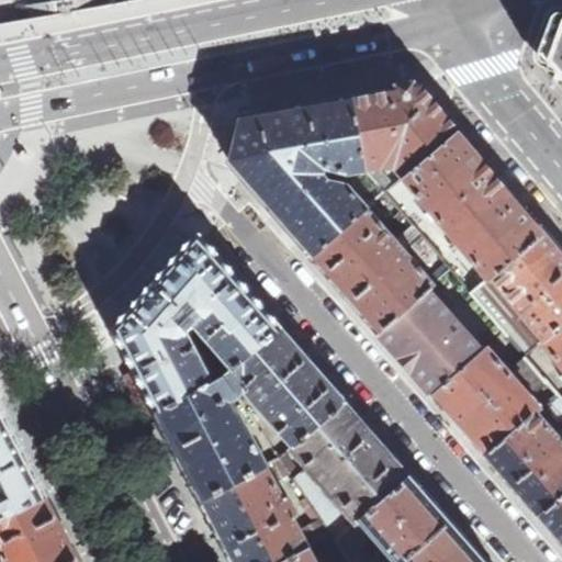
[(540,59),(561,83),(561,9),(559,10),(555,11),(553,13),(539,54),(539,56),(540,59)]
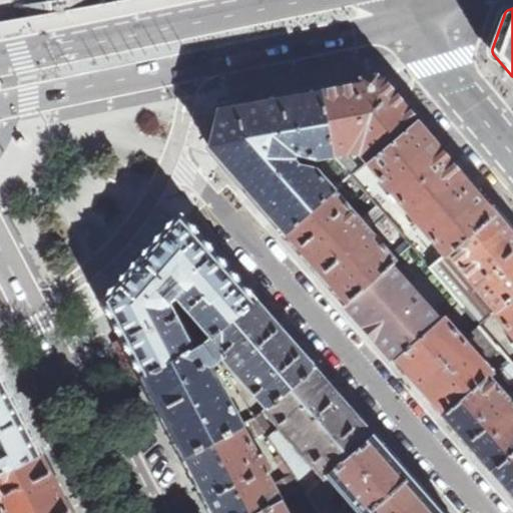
[(370,160),(419,119),(385,77),(323,89),(333,152),(351,149),(361,149),(370,160)]
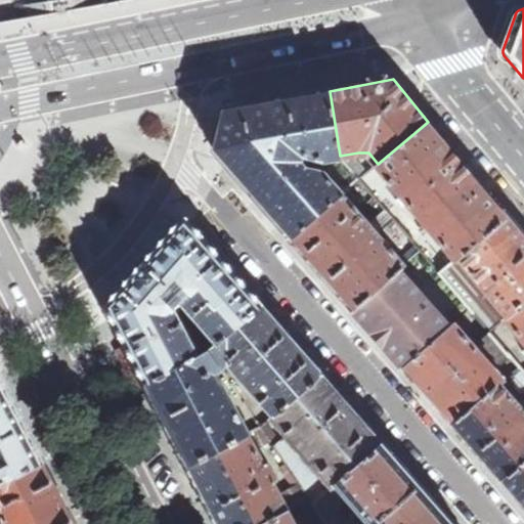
[(325,159),(340,156),(330,91),(329,91),(329,90),(223,110),(214,148),(226,163),(291,236),(343,192),(325,172),(307,168),(301,162),(302,156),(325,159)]
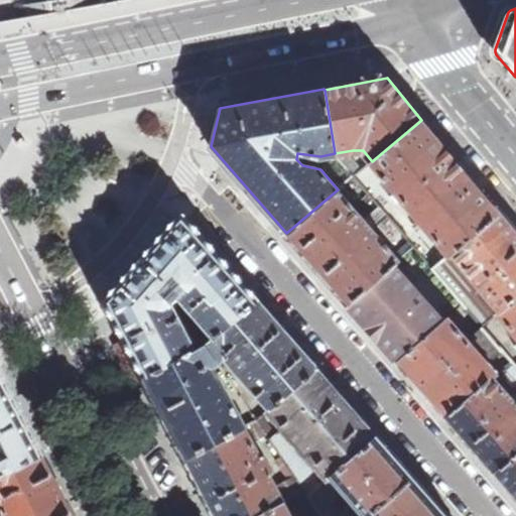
[(403,199),(453,157),(421,120),(372,161),(403,199)]
